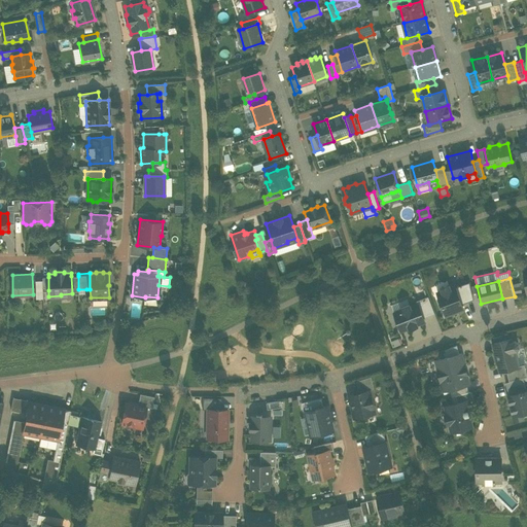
[(455,287),(462,305),(473,300),(469,282),(455,287)]
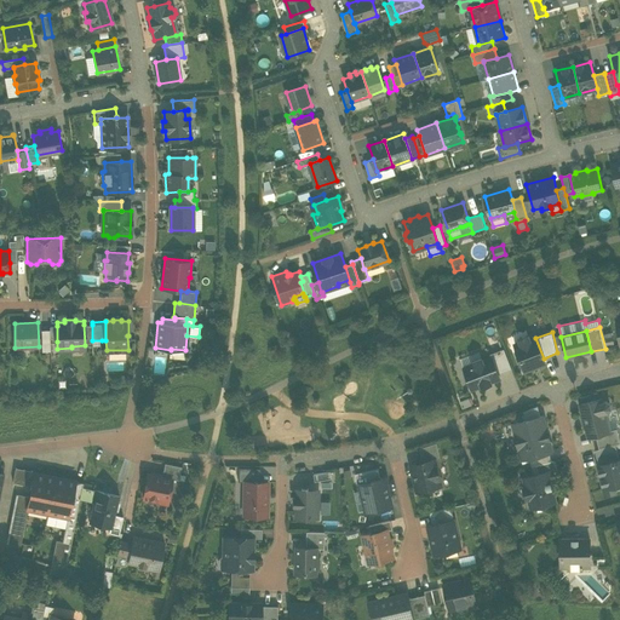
[(612,332),(603,334),(606,345),(614,344),(612,332)]
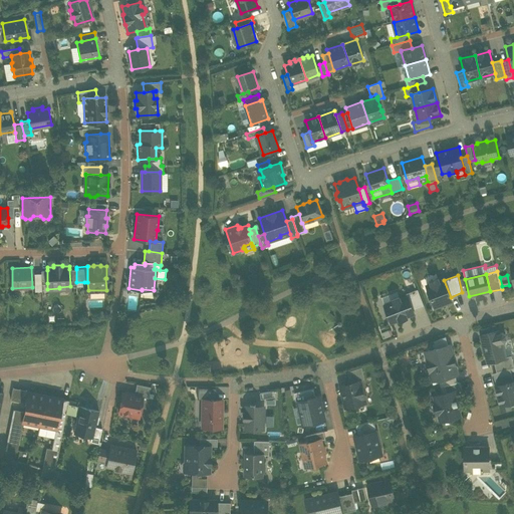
[(427,285),(435,307),(452,300),(451,297),(444,280),(444,279),(439,281),(438,278),(431,281),(432,283),(427,285)]
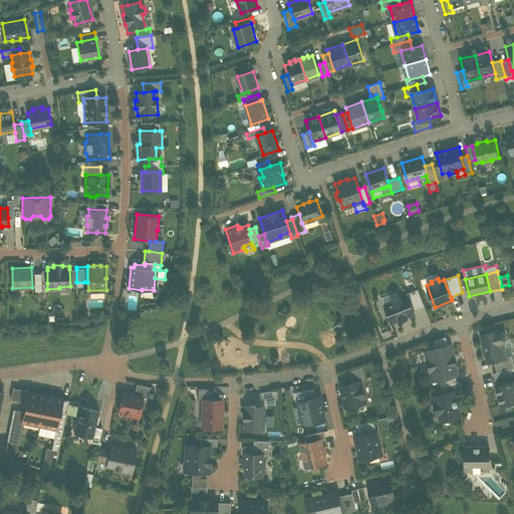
[(418,289),(407,293),(408,296),(413,310),(424,306),(418,289)]
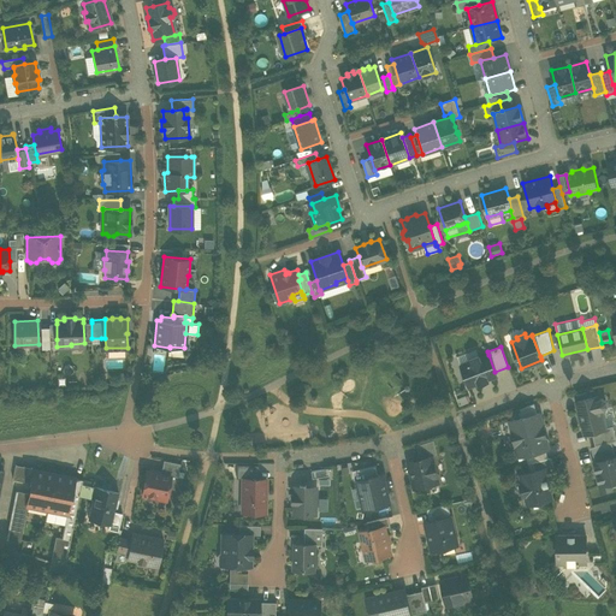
[(457,356),(461,366),(471,362),(469,360),(479,356),(475,349),(457,356)]
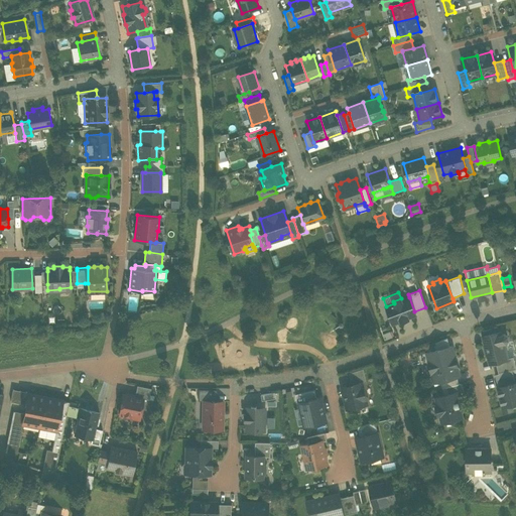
[(414,311),(409,297),(401,300),(401,298),(393,301),(394,303),(386,306),(393,324),(400,320),(401,321),(409,319),(408,317),(415,314),(414,311)]
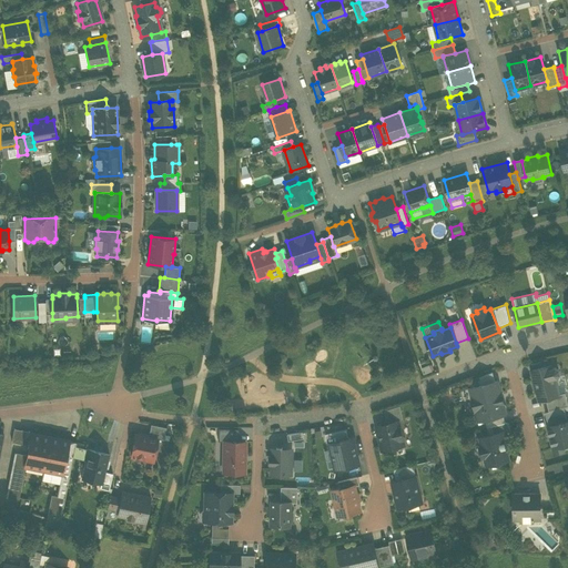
[(421,367),(424,374),(433,371),(429,364),(421,367)]
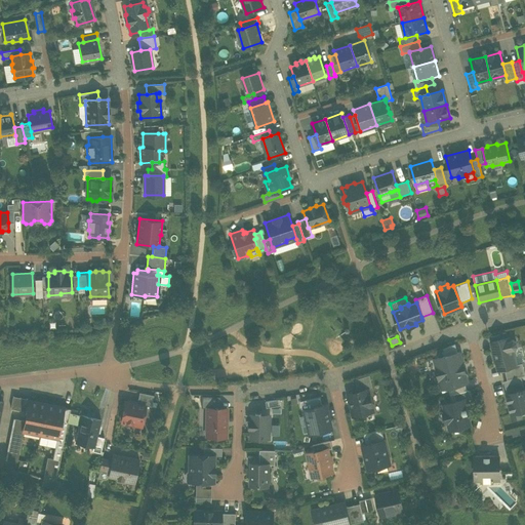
[(510,340),(510,337),(491,342),(493,350),(492,352),(494,361),(496,362),(498,369),(505,368),(516,365),(516,364),(513,349),(515,348),(517,346),(516,341),(513,339),(510,340)]
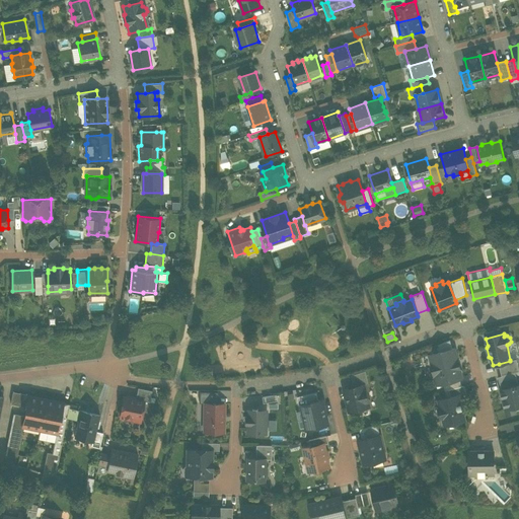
[(438,345),(440,352),(452,349),(450,340),(438,345)]
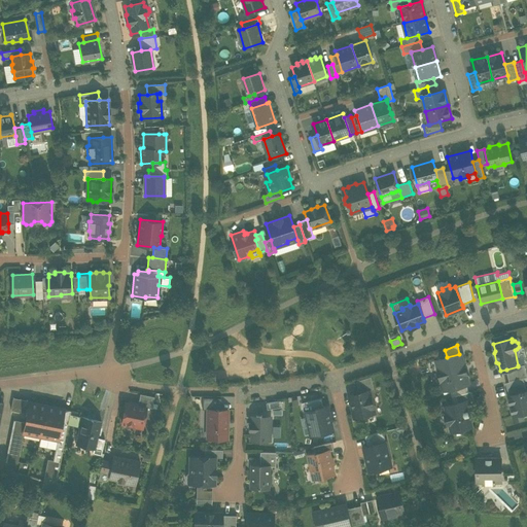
[(526,358),(524,348),(517,349),(515,350),(518,365),(524,364),(526,375),(526,358)]
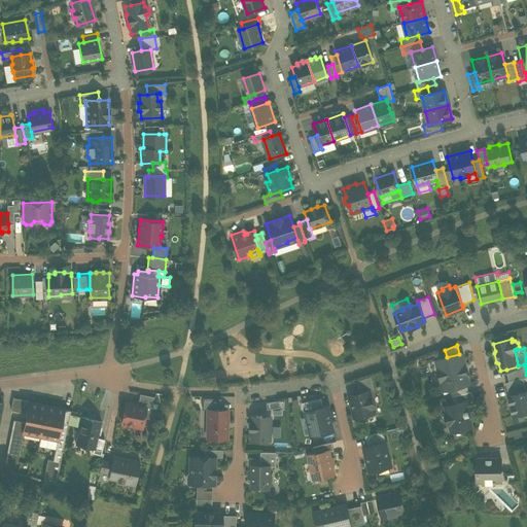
[(445,380),(447,389),(450,388),(467,384),(469,383),(461,354),(459,354),(447,357),(438,359),(441,367),(438,369),(442,381),(445,380)]
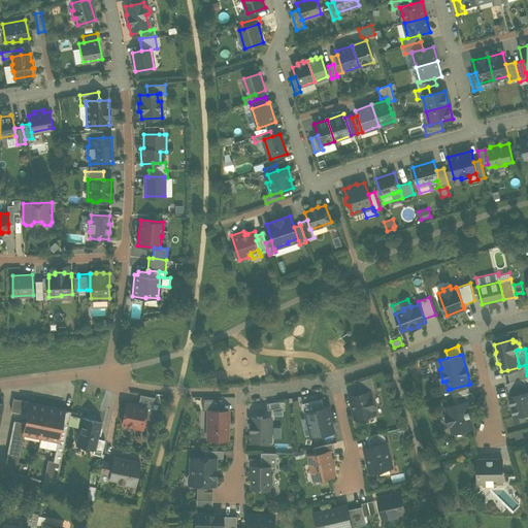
[(527,376),(527,375),(525,365),(519,366),(519,367),(507,370),(510,382),(524,378),(527,376)]
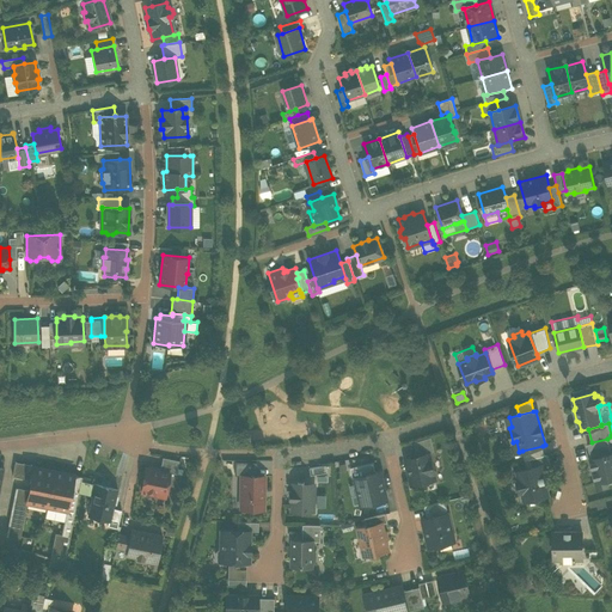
[(414,442),(417,456),(429,453),(429,454),(435,453),(432,436),(414,442)]
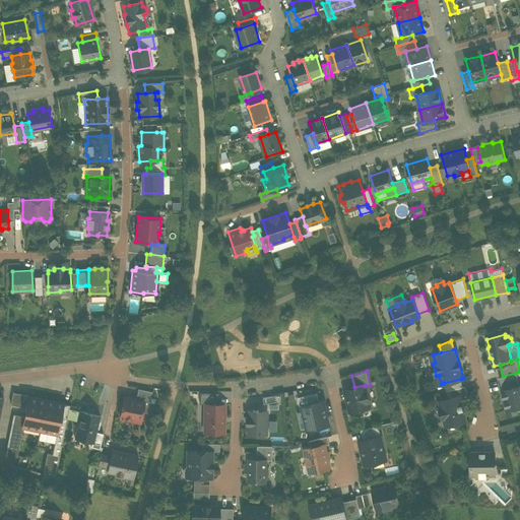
[(499,377),(502,390),(519,385),(516,373),(503,376),(499,377)]
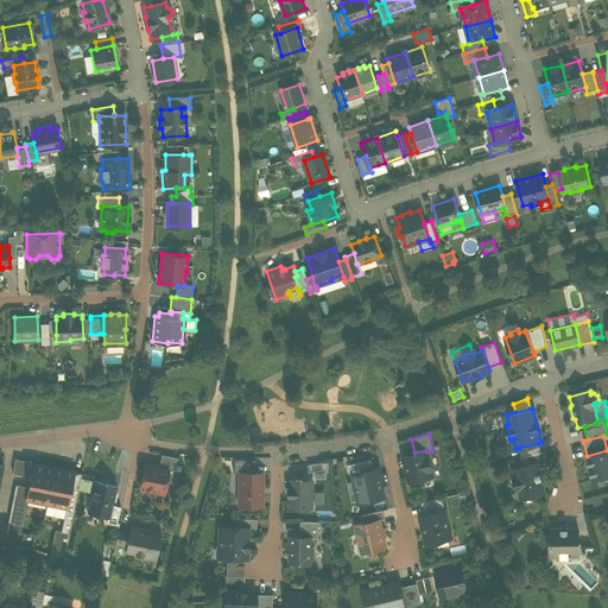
[(521,457),(526,456),(536,454),(542,453),(539,443),(519,448),(521,457)]
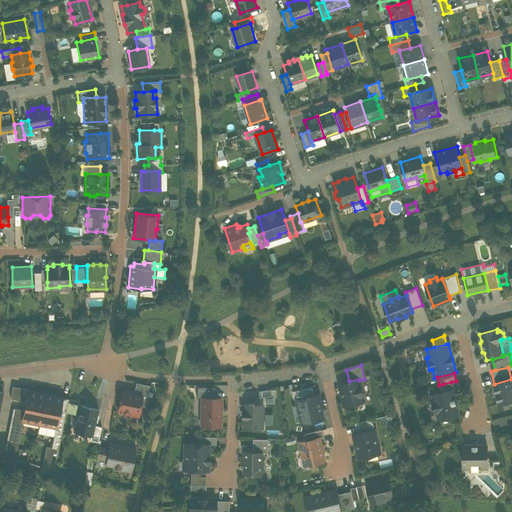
[(494,384),(495,384),(497,394),(496,394),(497,400),(499,400),(499,402),(506,400),(511,398),(511,378),(511,379),(494,384)]
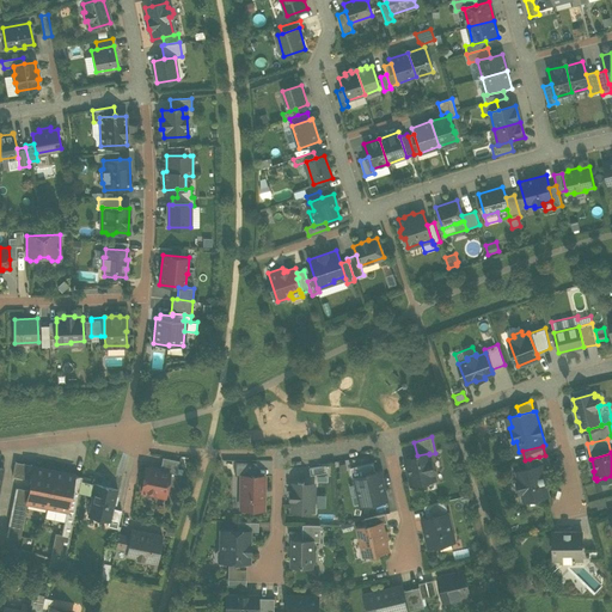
[(405,459),(411,484),(435,478),(434,472),(435,470),(433,461),(430,460),(429,454),(429,453),(417,456),(405,459)]
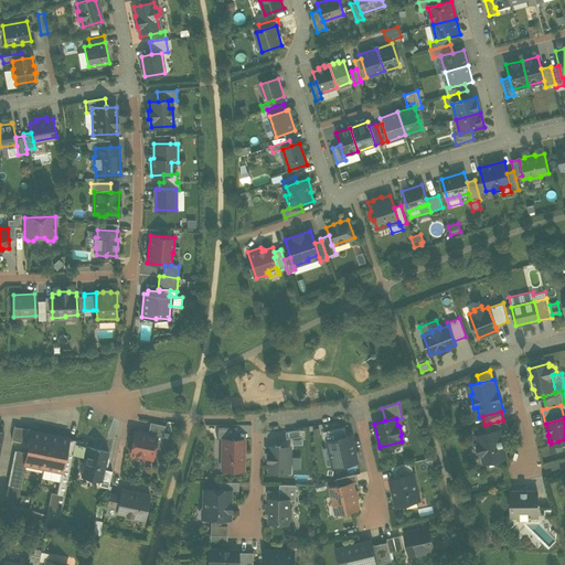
[(504,419),(503,420),(498,422),(500,429),(501,428),(507,427),(504,419)]
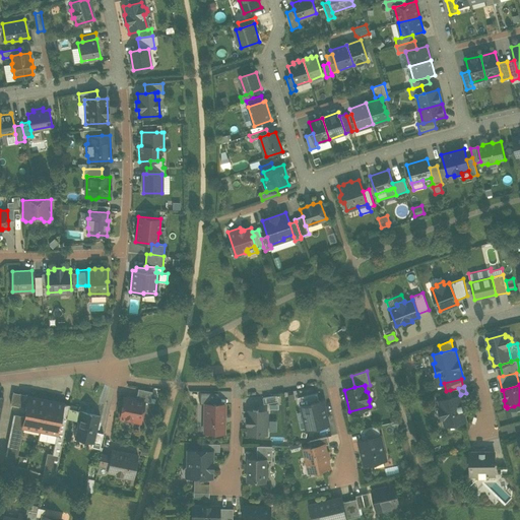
[(144,401),(150,402),(152,391),(138,388),(136,399),(144,401)]
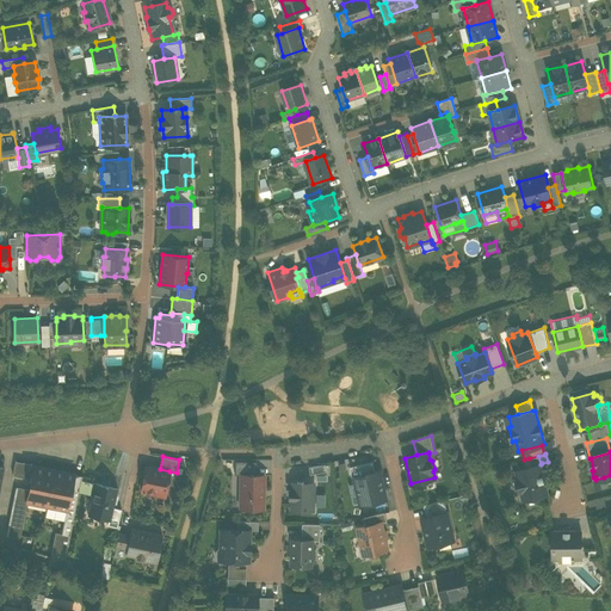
[(541,464),(538,456),(529,458),(531,467),(541,464)]
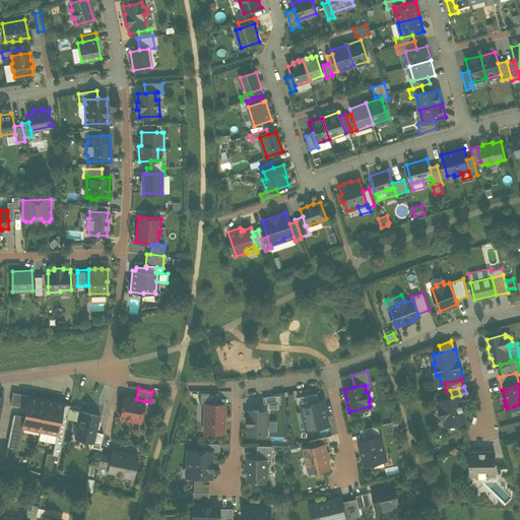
[(10,404),(24,407),(25,404),(26,395),(13,392),(10,404)]
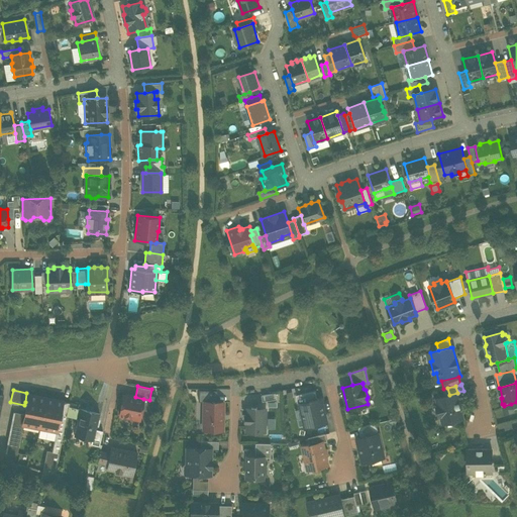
[(203,401),(216,402),(216,390),(199,390),(198,401),(203,401)]
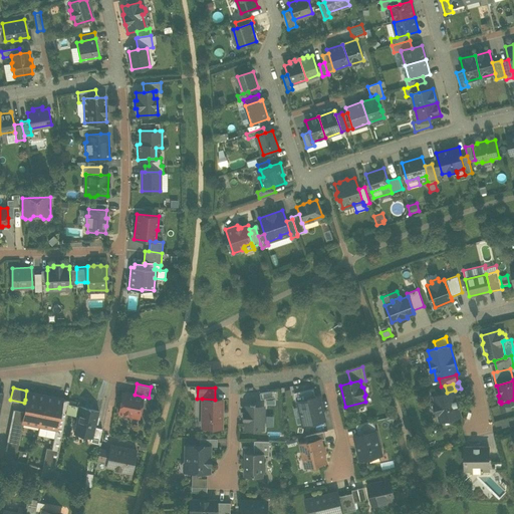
[(294,393),(296,402),(298,402),(298,401),(315,397),(313,389),(294,393)]
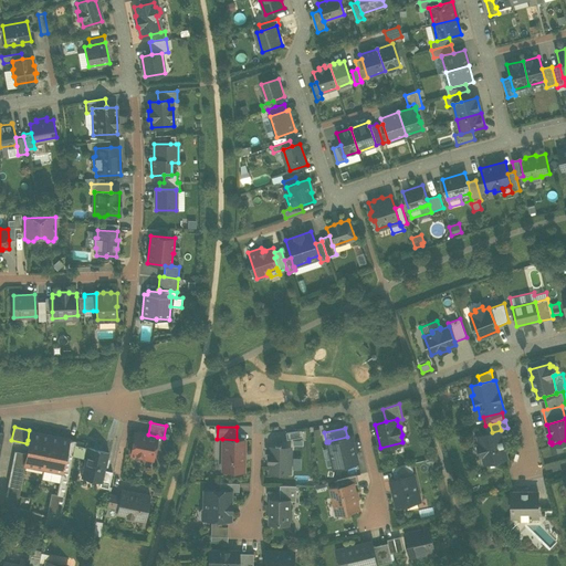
[(286,432),(287,439),(303,437),(302,430),(286,432)]
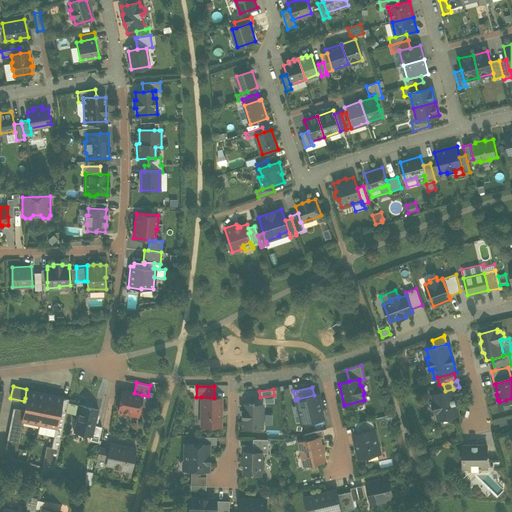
[(437,411),(439,419),(459,413),(457,404),(458,404),(455,393),(454,394),(453,389),(445,391),(432,394),(434,401),(432,402),(434,412),(437,411)]
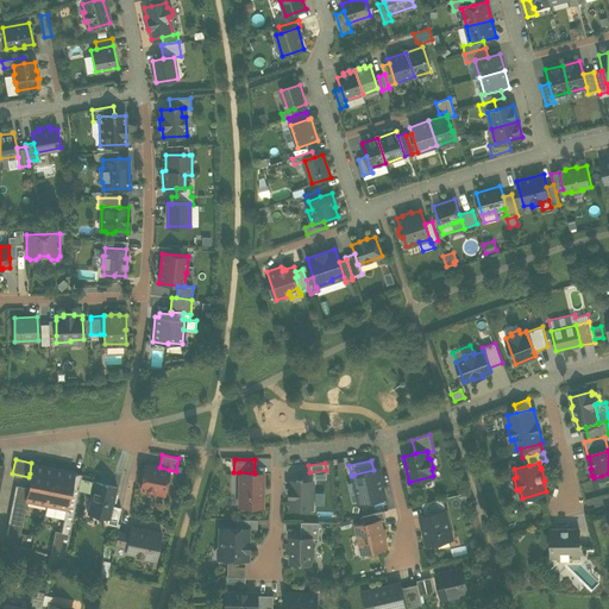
[(27,498),(46,502),(66,507),(73,472),(35,464),(32,475),(31,478),(30,489),(27,496),(27,498)]
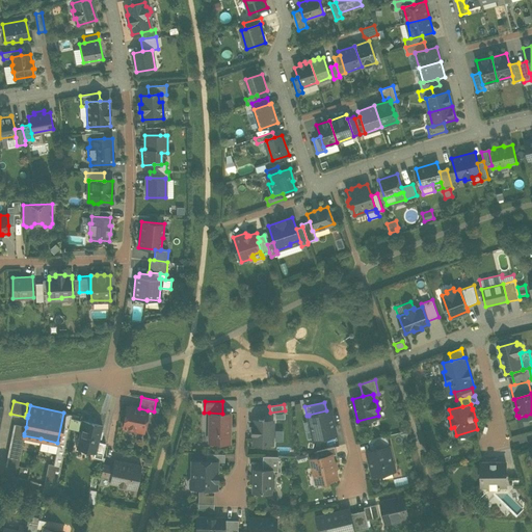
[(126,427),(143,430),(148,410),(139,408),(127,406),(123,426),(125,427),(124,428),(126,428),(126,427)]
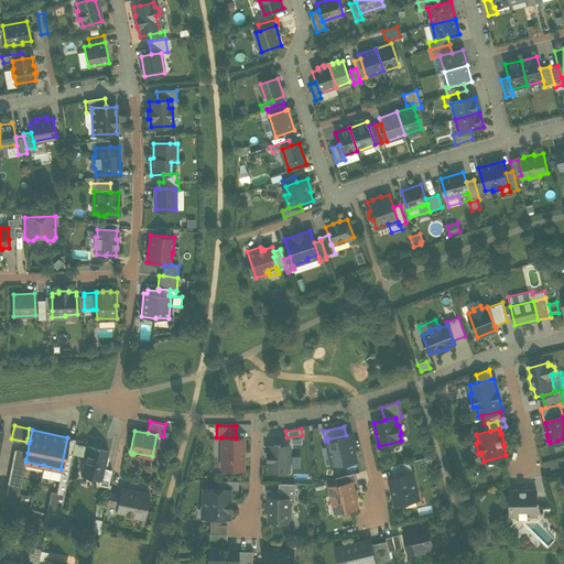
[(333,463),(336,465),(357,461),(351,437),(347,435),(346,435),(327,440),(327,441),(333,463)]
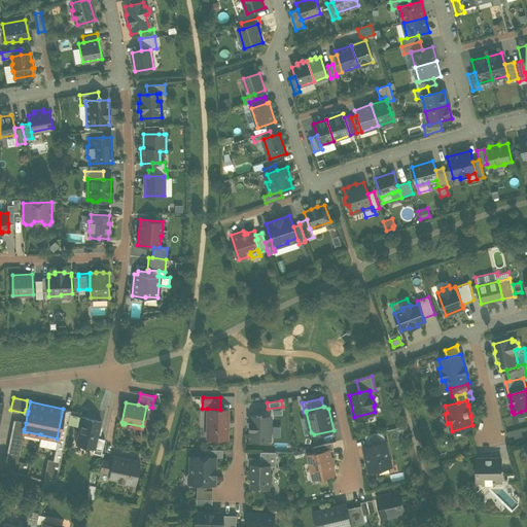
[(55,448),(53,459),(60,461),(67,424),(69,414),(70,410),(63,409),(57,438),(55,448)]
